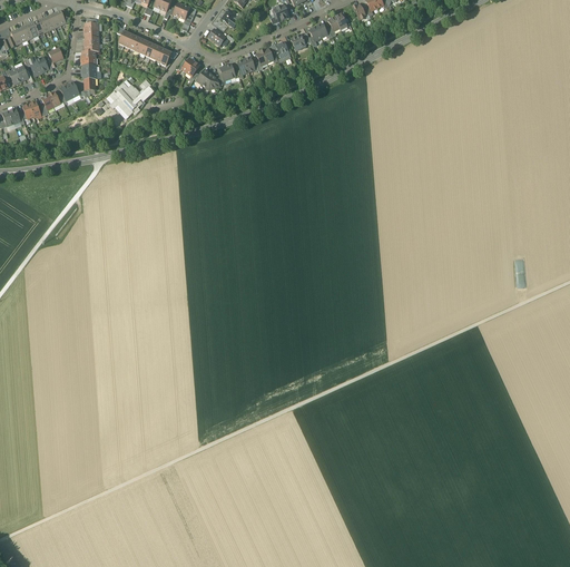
[(164,0),(160,8),(166,10),(167,10),(168,7),(172,0),(164,0)]
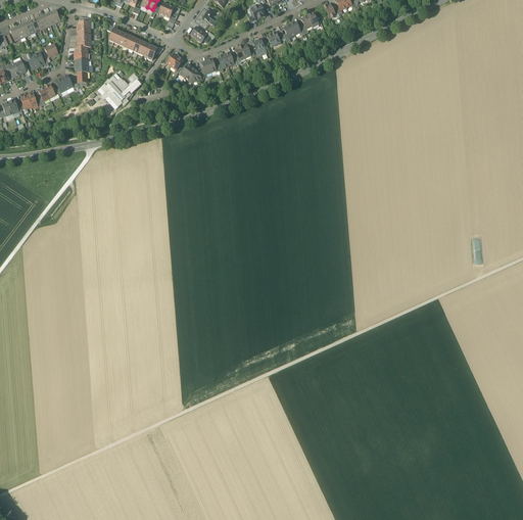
[(340,9),(346,6),(342,0),(335,0),(338,5),(340,9)]
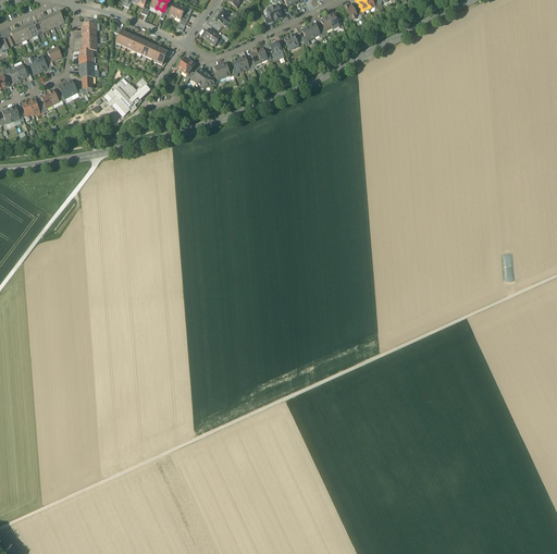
[(175,15),(180,3),(174,1),(171,7),(169,13),(175,15)]
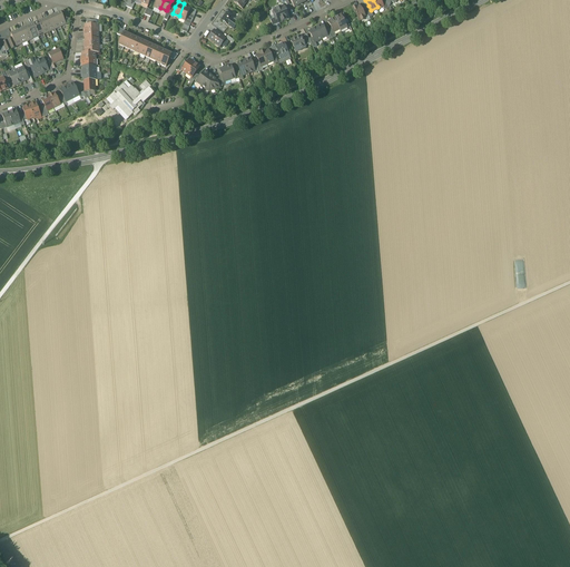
[(190,7),(184,3),(179,16),(185,18),(186,17),(187,13),(188,11),(189,8),(190,7)]
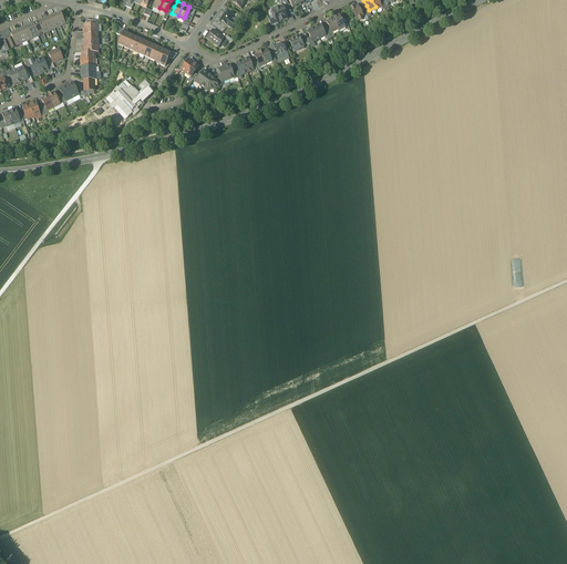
[(275,14),(277,20),(278,20),(288,16),(282,3),(279,4),(278,4),(276,6),(275,7),(272,8),(271,10),(272,12),(274,16),(275,14)]
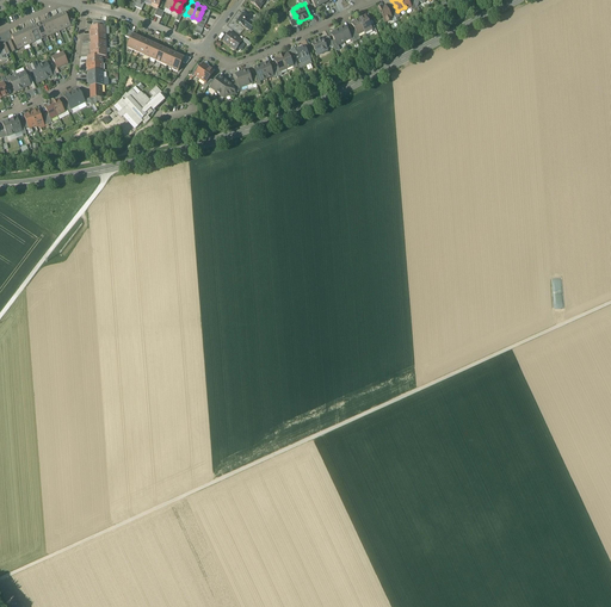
[(378,6),(384,19),(387,18),(387,19),(390,18),(390,17),(392,16),(387,6),(386,4),(382,5),(381,5),(378,6)]
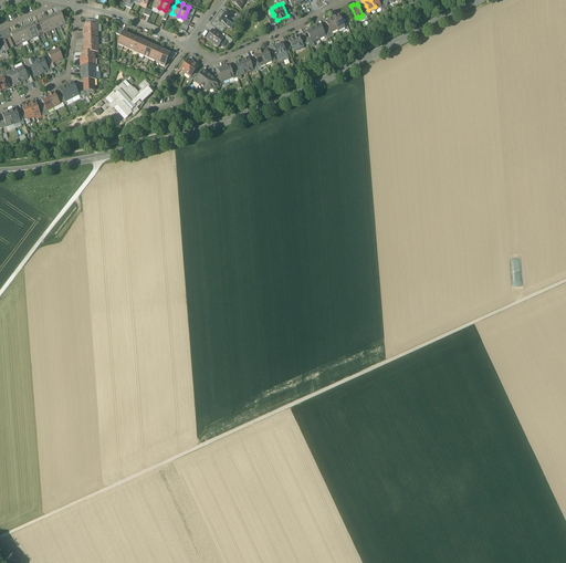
[(61,9),(54,12),(60,24),(65,21),(64,18),(61,9)]
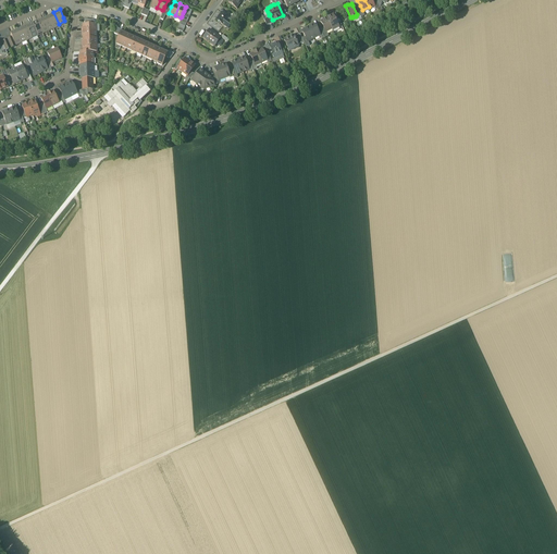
[(223,22),(229,26),(232,21),(227,17),(226,20),(225,19),(226,16),(227,15),(221,10),(217,17),(223,22)]
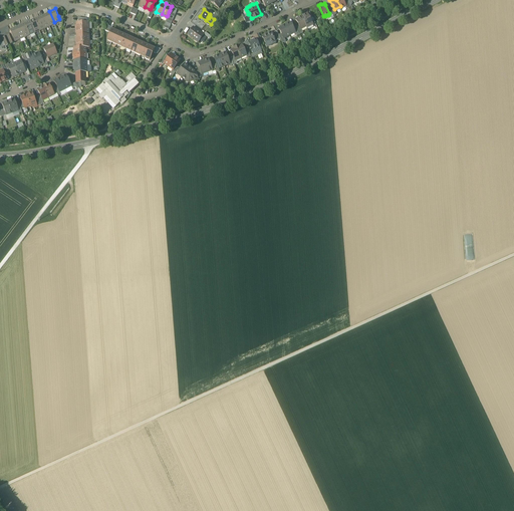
[(212,15),(219,19),(222,15),(216,10),(212,15)]
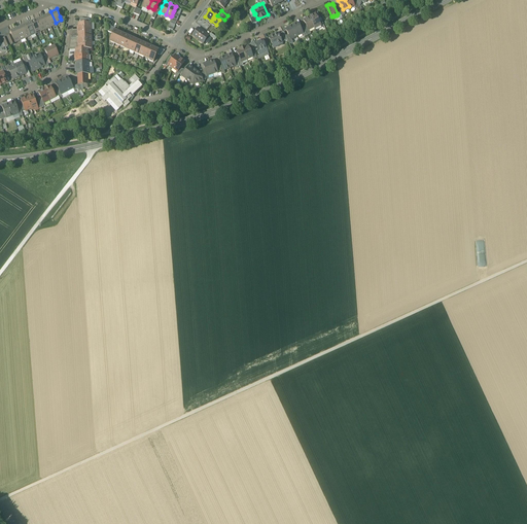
[(50,11),(46,13),(50,25),(56,23),(50,11)]
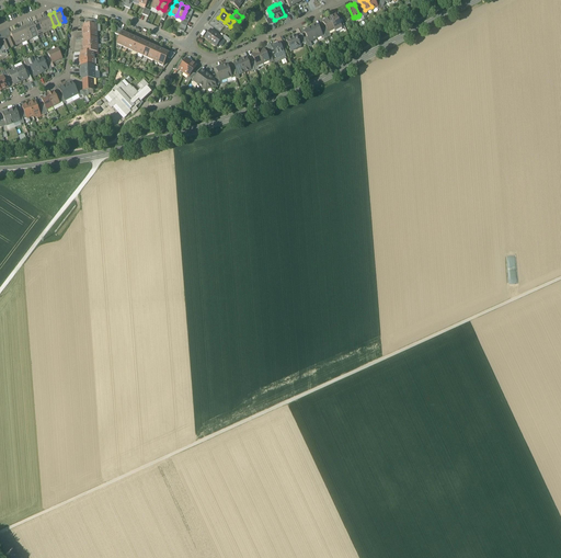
[(335,12),(329,15),(334,26),(335,27),(341,24),(340,21),(338,19),(335,12)]
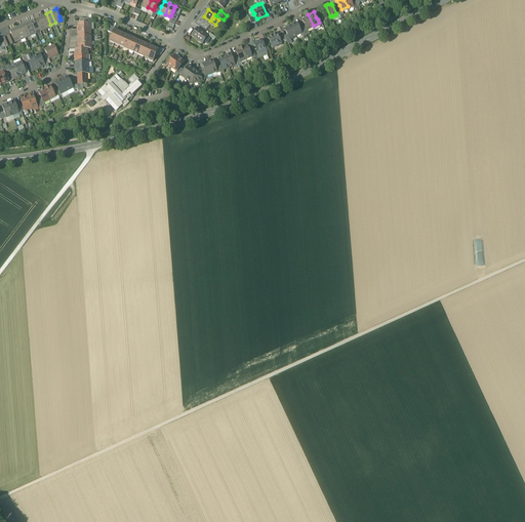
[(46,13),(41,15),(45,27),(50,25),(46,13)]
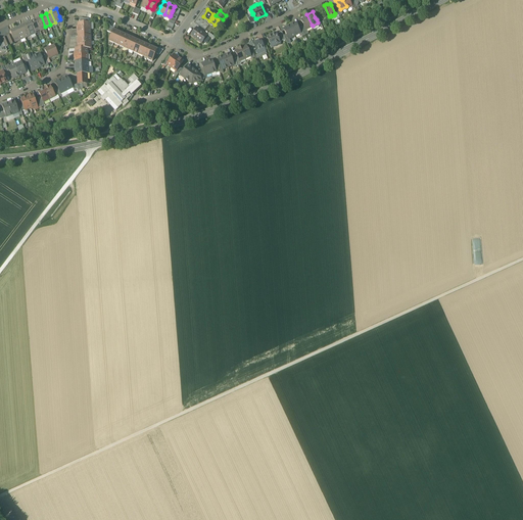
[(312,25),(306,14),(301,17),(304,24),(306,28),(312,25)]
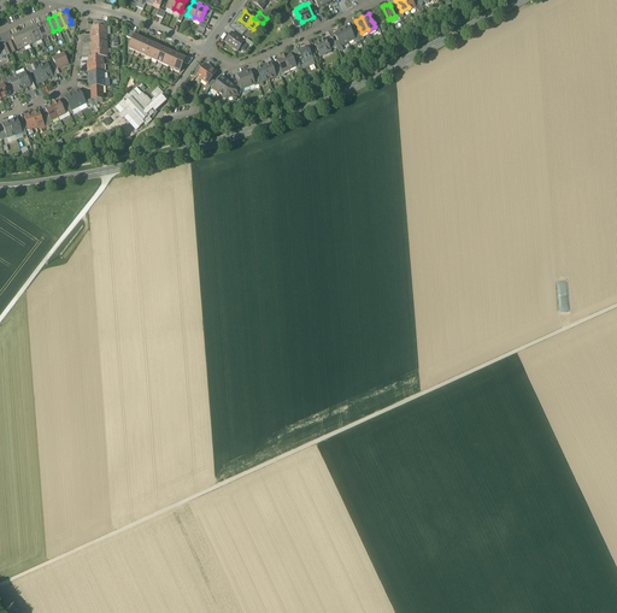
[(48,18),(42,21),(47,34),(53,31),(48,18)]
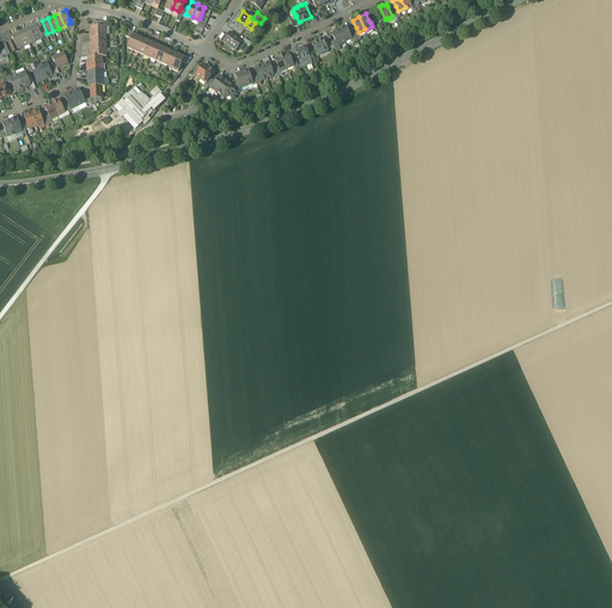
[(90,28),(90,32),(105,31),(105,24),(103,24),(103,19),(93,18),(93,24),(91,24),(91,28),(90,28)]
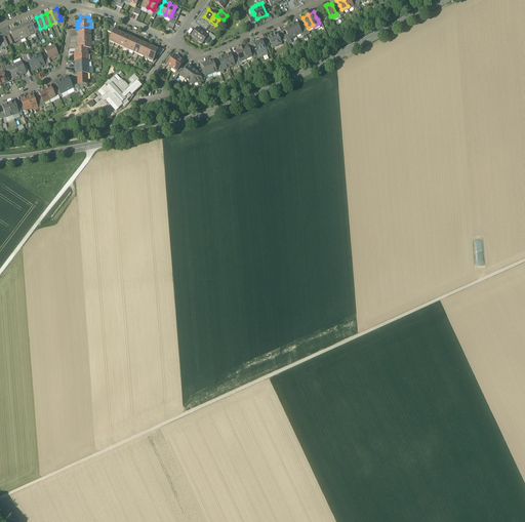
[(36,17),(31,19),(35,31),(40,29),(36,17)]
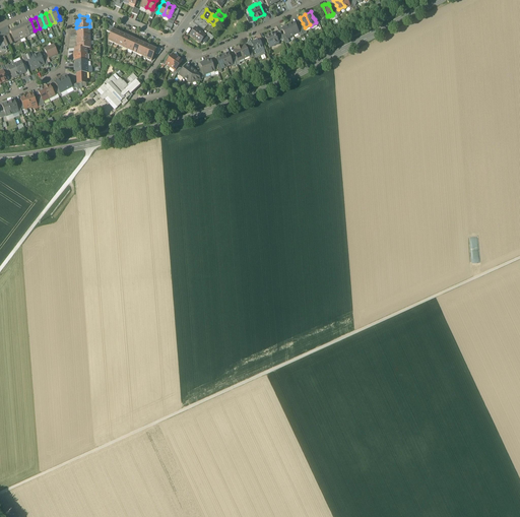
[(30,19),(25,21),(29,33),(35,30),(30,19)]
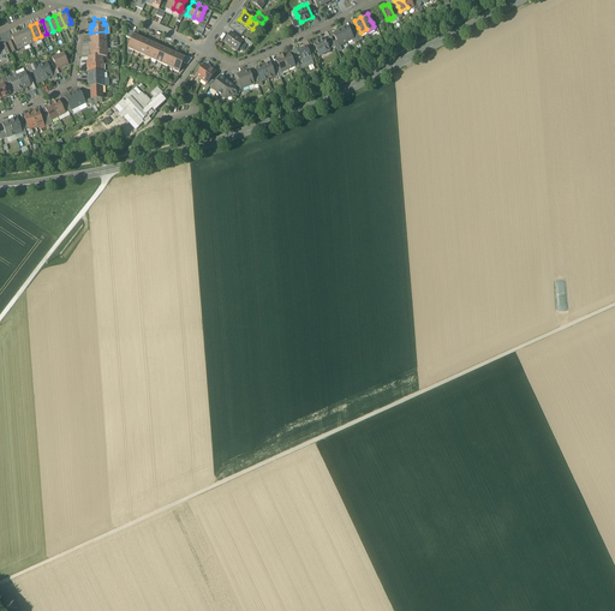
[(347,24),(340,28),(346,40),(352,36),(353,36),(350,30),(347,24)]
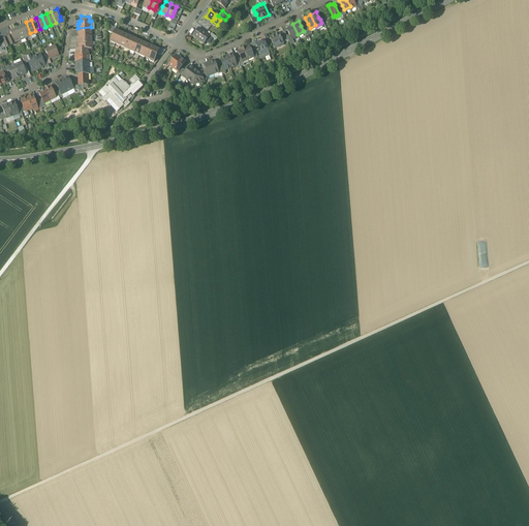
[(26,22),(21,25),(25,35),(30,33),(26,22)]
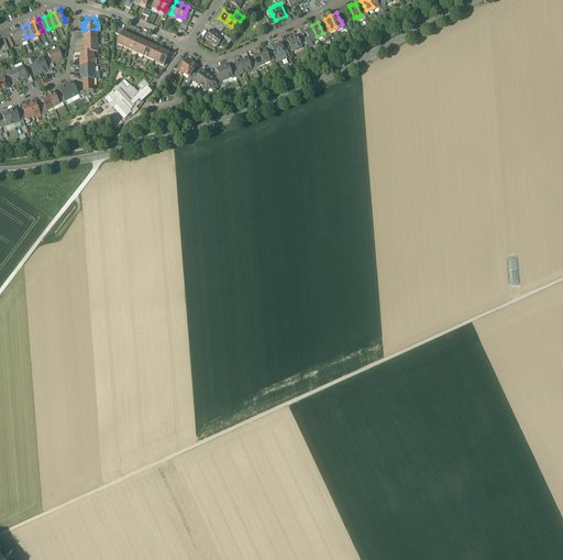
[(311,40),(317,36),(311,25),(305,29),(308,34),(311,40)]
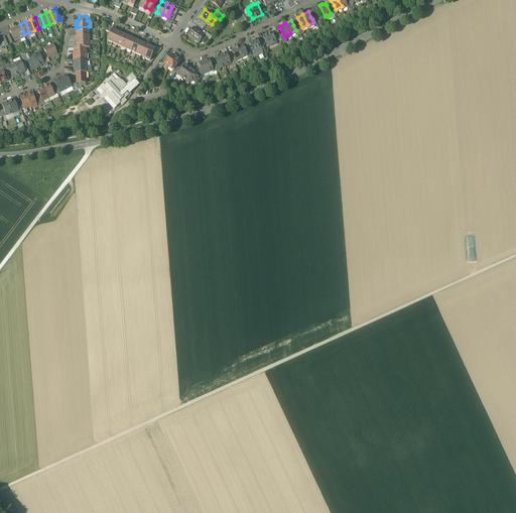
[(20,24),(15,26),(20,37),(24,34),(20,24)]
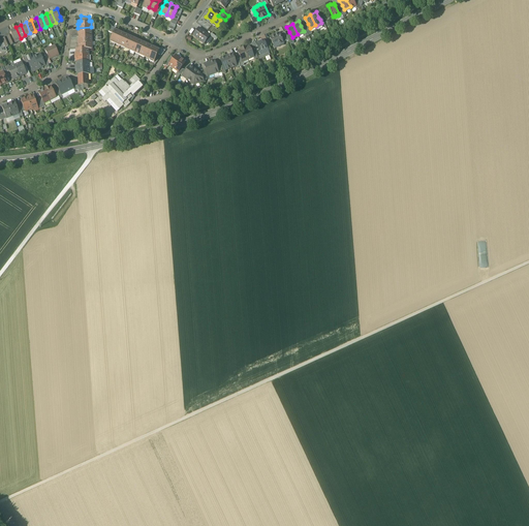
[(193,33),(204,41),(210,33),(198,26),(193,33)]
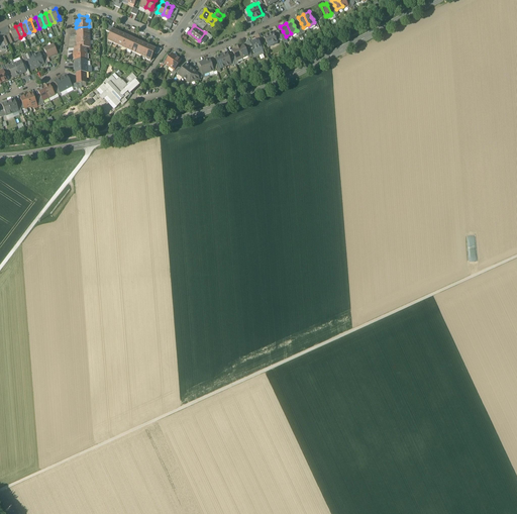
[(14,39),(20,37),(15,26),(10,28),(11,31),(14,39)]
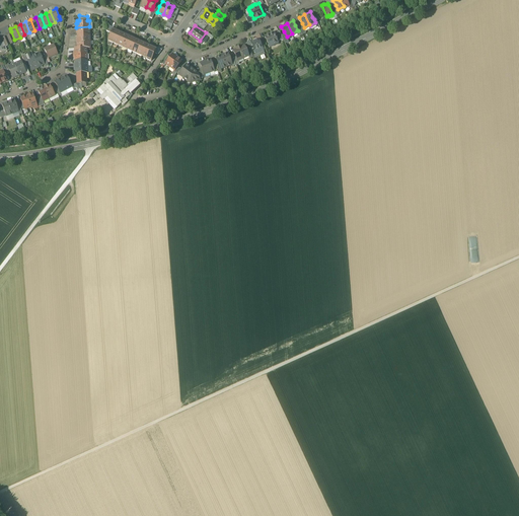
[(107,39),(113,41),(118,29),(113,27),(112,30),(107,39)]
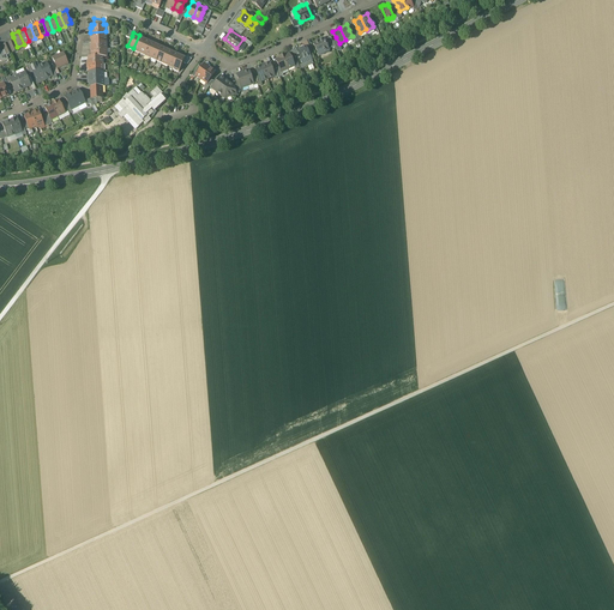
[(145,37),(139,35),(133,48),(139,50),(145,37)]
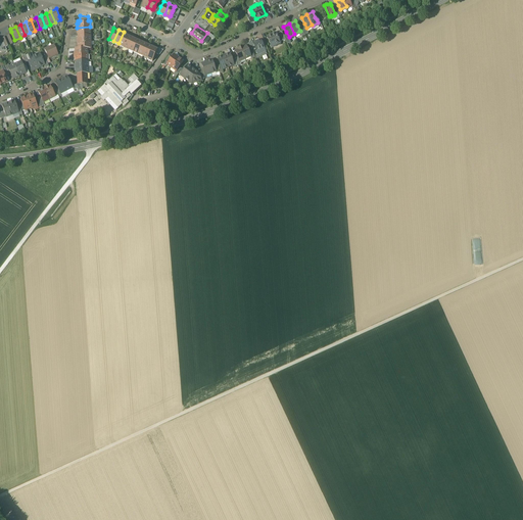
[(276,32),(280,40),(285,37),(281,30),(276,32)]
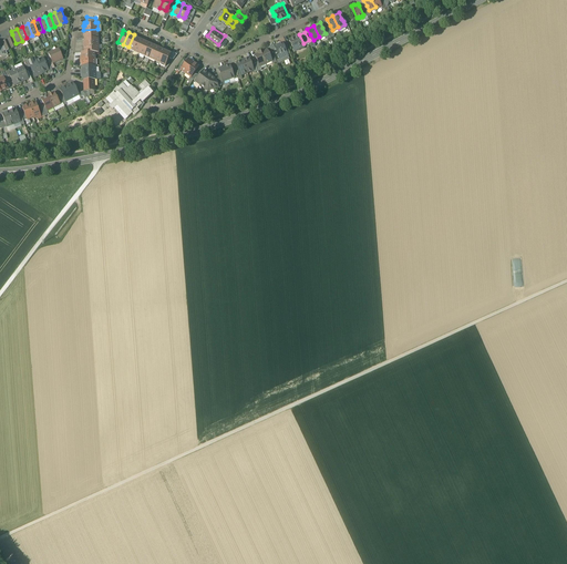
[(289,38),(294,47),(297,45),(299,47),(303,44),(303,43),(299,34),(299,33),(289,38)]
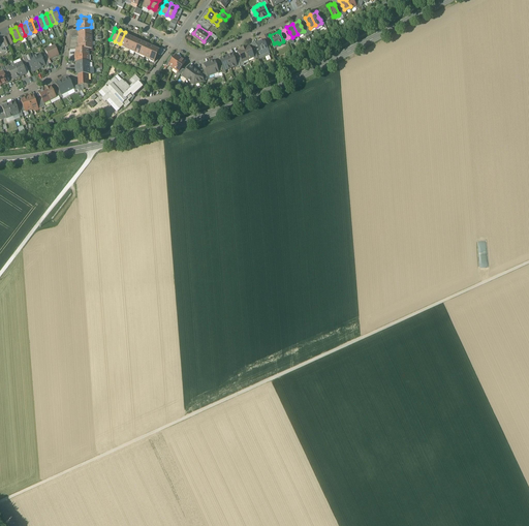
[(130,34),(125,32),(120,43),(125,45),(130,34)]
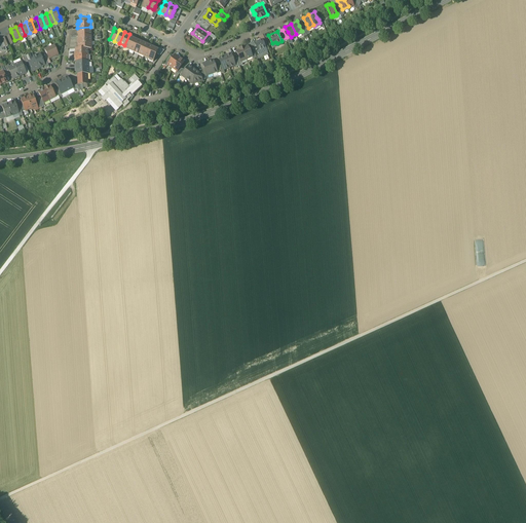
[(134,36),(129,34),(124,45),(128,47),(134,36)]
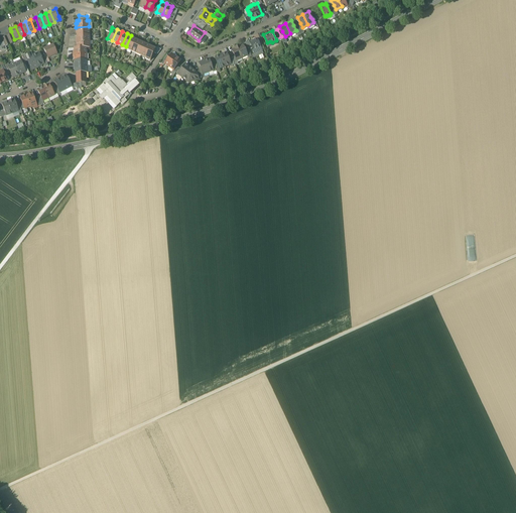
[(136,38),(131,35),(126,46),(131,48),(136,38)]
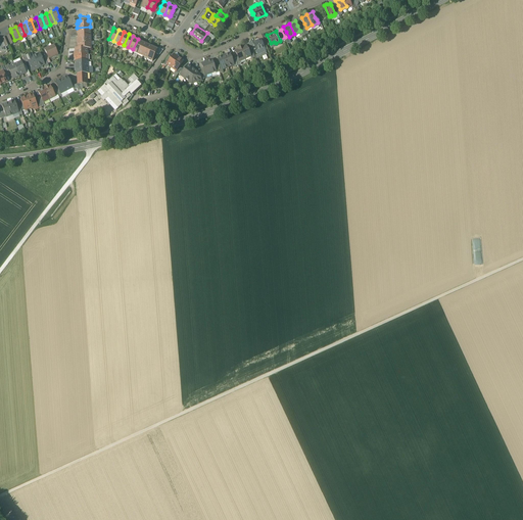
[(255,47),(257,52),(266,49),(264,45),(260,38),(252,41),(254,44),(253,45),(254,48),(255,47)]
